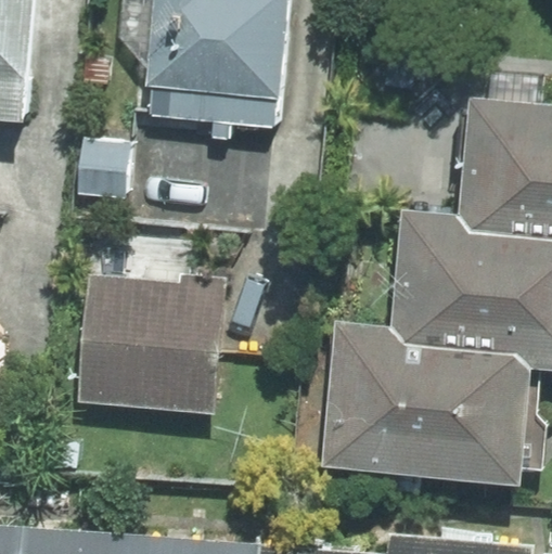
[(0,0),(0,119),(24,121),(33,0),(0,0)]
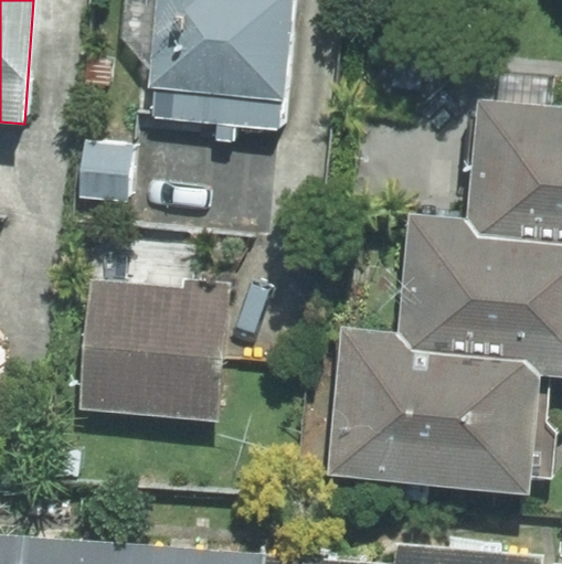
[(281,132),(293,0),(157,0),(147,120),(281,132)]
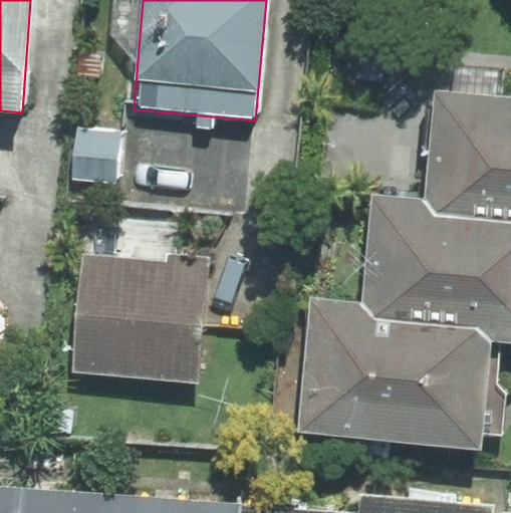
[(510,96),(435,89),(425,199),(434,213),(510,221),(510,96)]
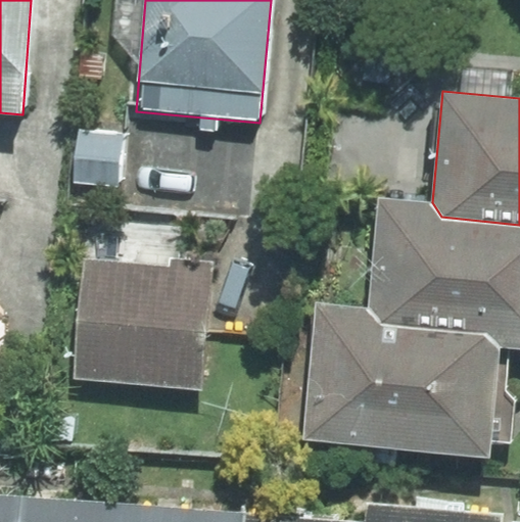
[(74,186),(119,187),(121,132),(76,131),(74,186)]
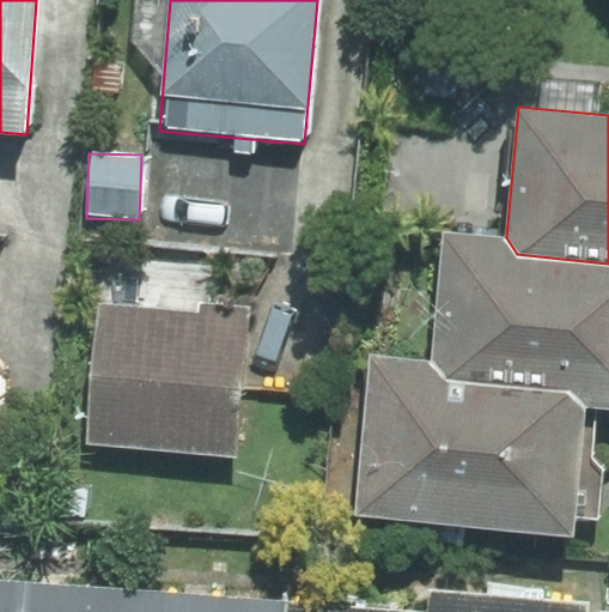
[(586,407),(608,410),(608,264),(517,254),(506,237),(442,230),(427,359),(444,379),(570,393),(586,407)]
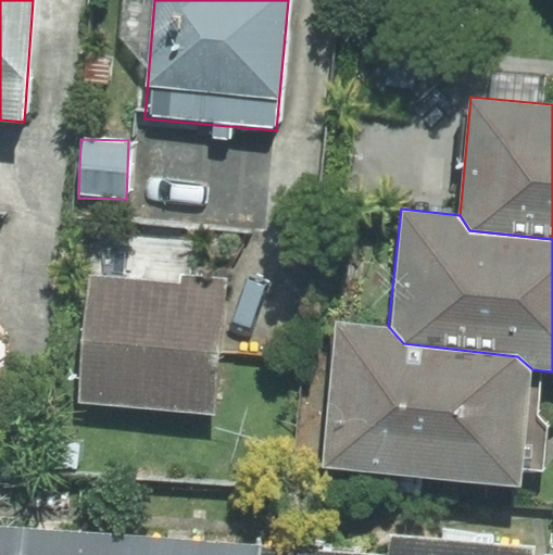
[(86,276),(77,404),(216,414),(226,276),(181,273),(180,282),(86,276)]
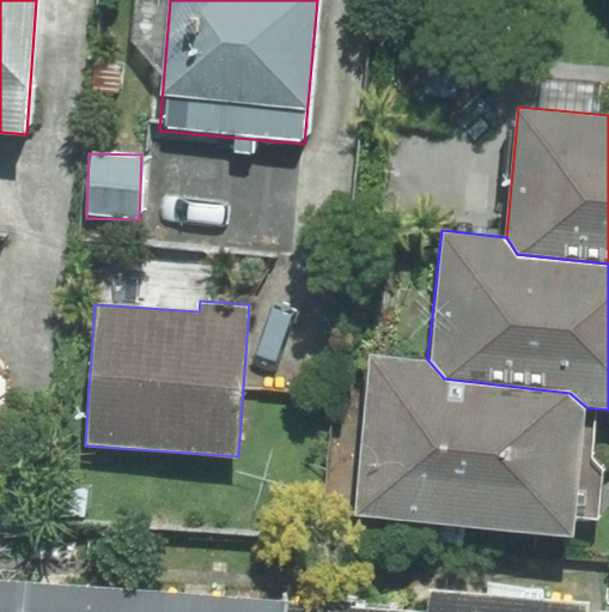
[(369,353),(353,516),(573,538),(586,407),(570,393),(444,379),(427,359),(369,353)]
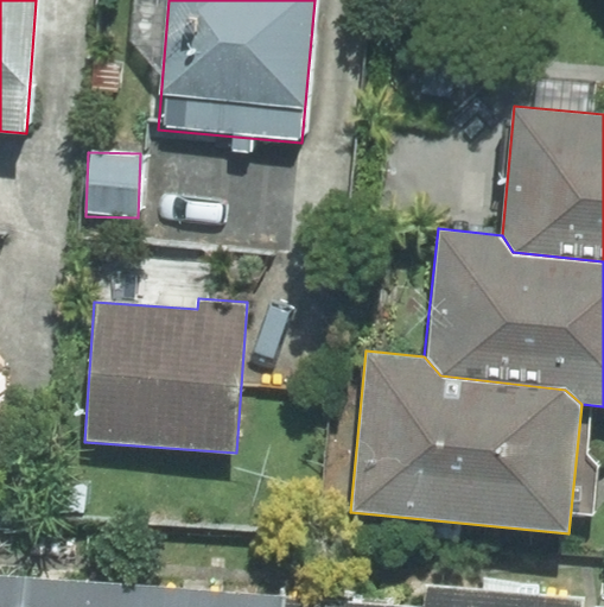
[(0,606),(129,606),(132,583),(0,574),(0,606)]
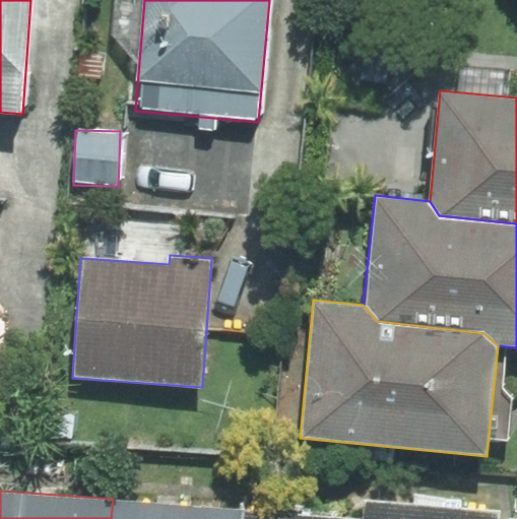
[(111,518),(238,518),(240,508),(113,499),(111,518)]
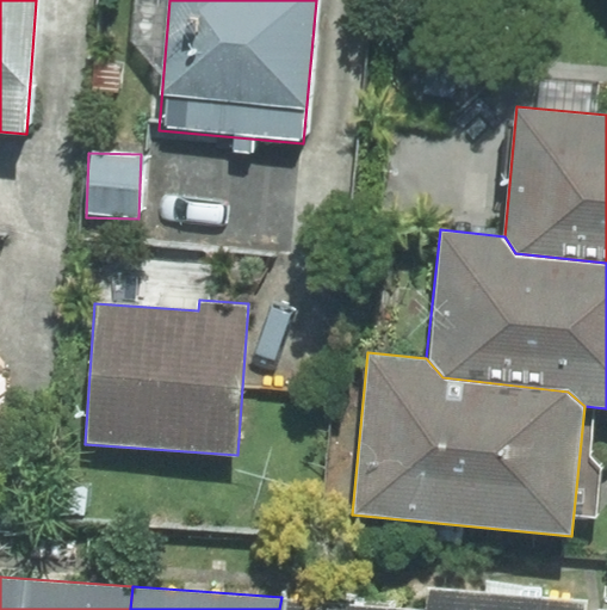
[(583,609),(584,599),(427,590),(427,608),(427,609),(583,609)]
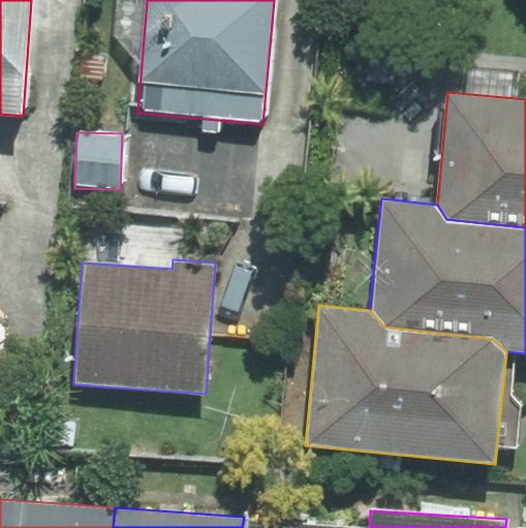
[(370,527),(370,526),(244,517),(242,527),(370,527)]
